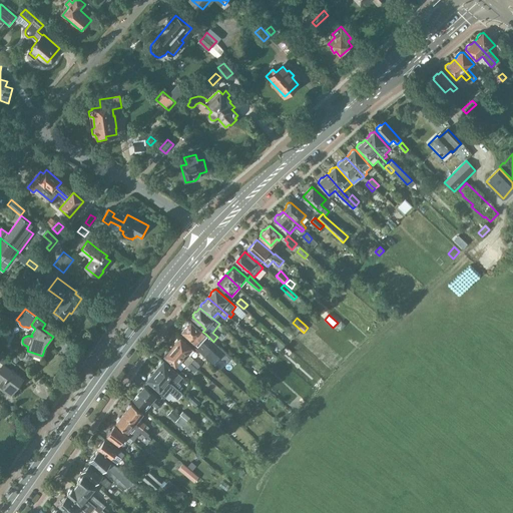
[(200,340),(204,335),(205,334),(202,332),(190,321),(189,322),(184,327),(184,328),(181,331),(193,341),(192,342),(195,344),(196,343),(197,345),(194,348),(204,357),(211,364),(218,357),(211,350),(200,340)]
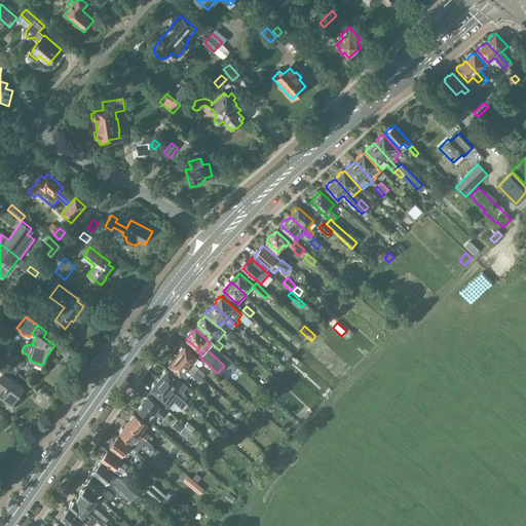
[(246,333),(241,337),(247,341),(250,337),(246,333)]
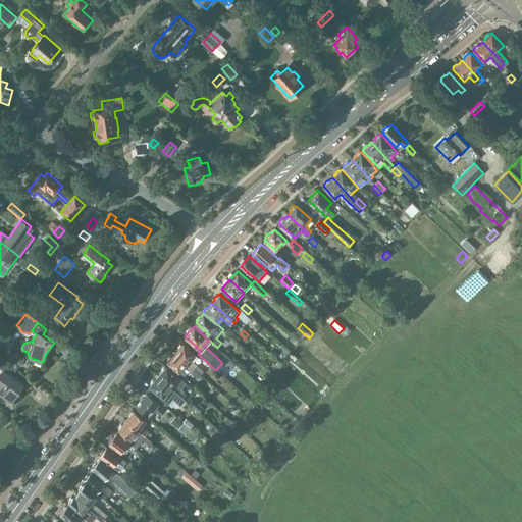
[(175,353),(188,363),(195,369),(202,375),(204,373),(204,371),(198,365),(192,360),(197,355),(195,354),(184,344),(183,345),(180,345),(178,347),(178,349),(175,353)]
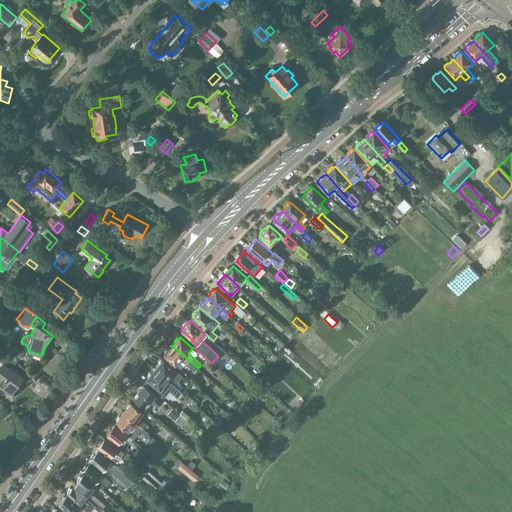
[(275,345),(281,351),(284,347),(279,342),(275,345)]
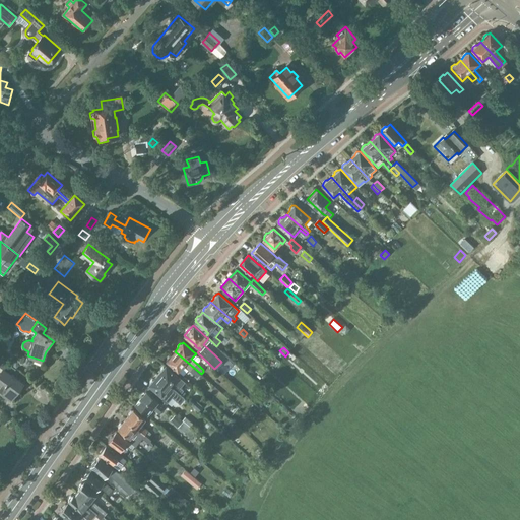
[(187,362),(175,351),(172,355),(170,354),(167,358),(168,360),(167,361),(182,375),(184,375),(188,370),(191,372),(194,368),(187,362)]
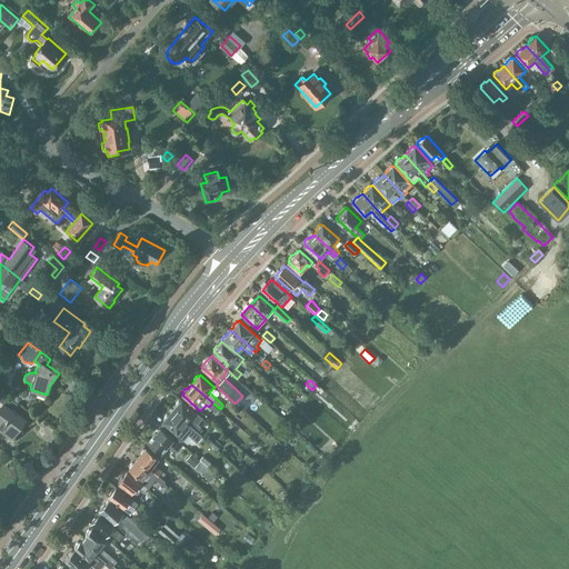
[(23,422),(26,419),(13,410),(18,403),(15,401),(10,398),(0,390),(0,400),(5,405),(0,410),(0,425),(2,427),(1,428),(13,437),(17,431),(20,433),(27,425),(23,422)]
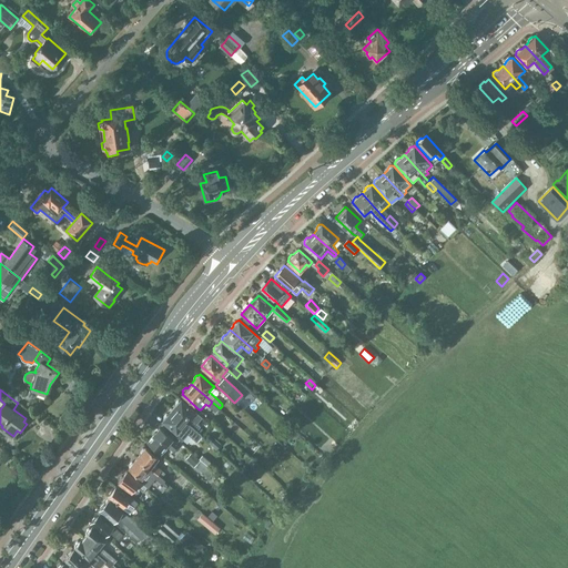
[(196,424),(202,417),(181,399),(180,401),(179,401),(175,403),(175,405),(172,409),(196,430),(200,426),(196,424)]
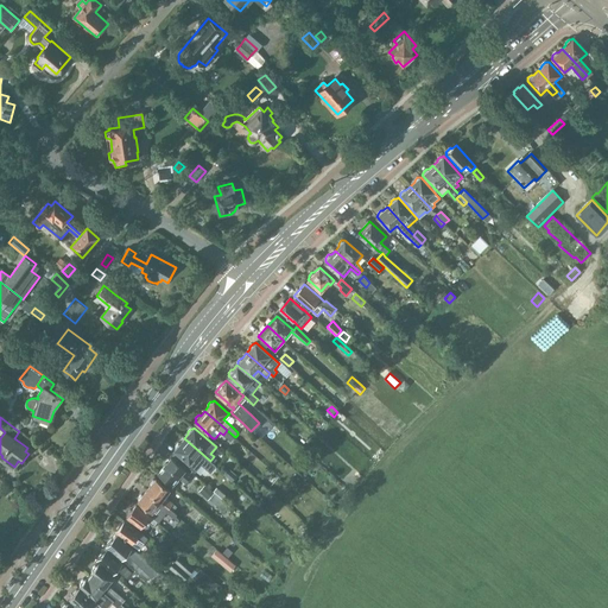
[(230,442),(235,437),(227,430),(223,435),(230,442)]
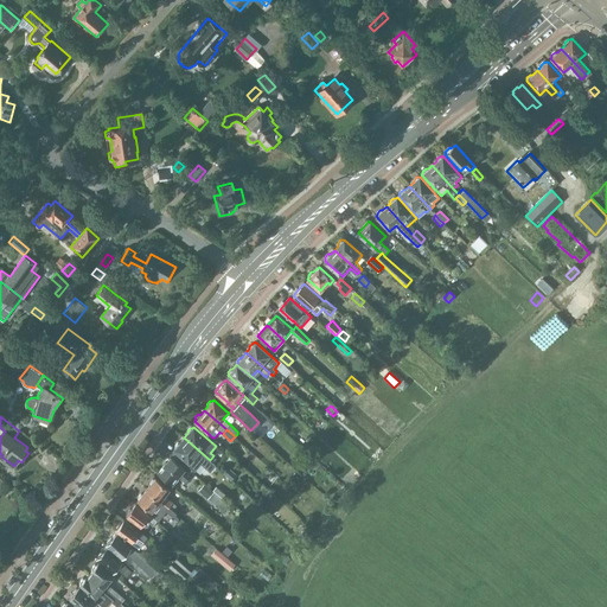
[(210,460),(184,438),(180,442),(178,442),(176,446),(176,448),(174,449),(190,462),(189,465),(195,471),(200,464),(210,471),(216,465),(210,460)]
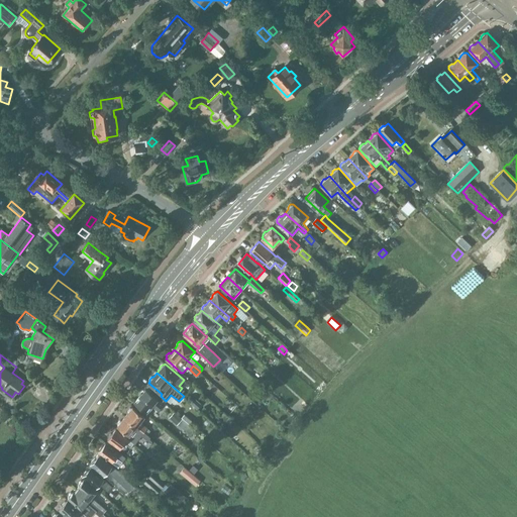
[(164,405),(157,400),(145,390),(134,403),(145,412),(151,405),(159,411),(164,405)]
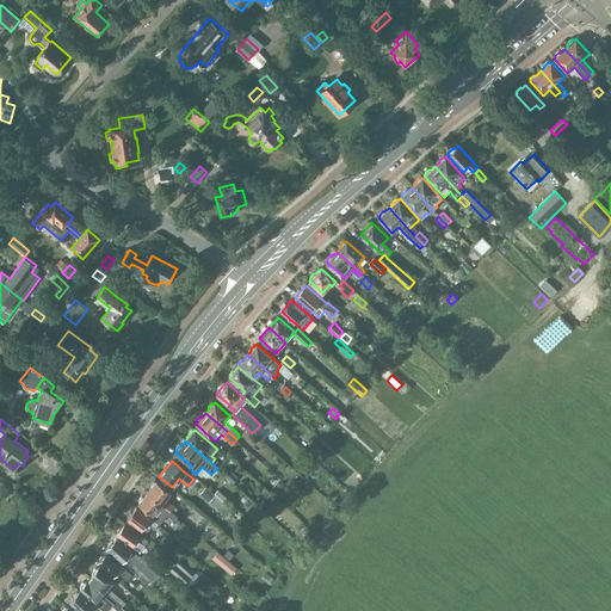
[(226,477),(233,483),(238,479),(230,471),(226,477)]
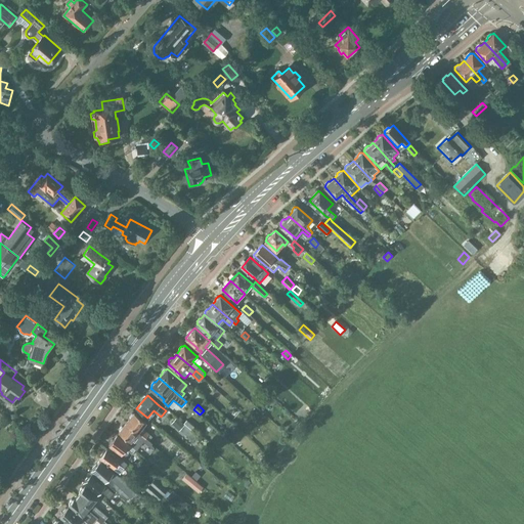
[(130,418),(126,422),(149,440),(153,437),(149,434),(142,428),(146,422),(134,412),(133,413),(132,413),(130,416),(130,417),(130,418)]
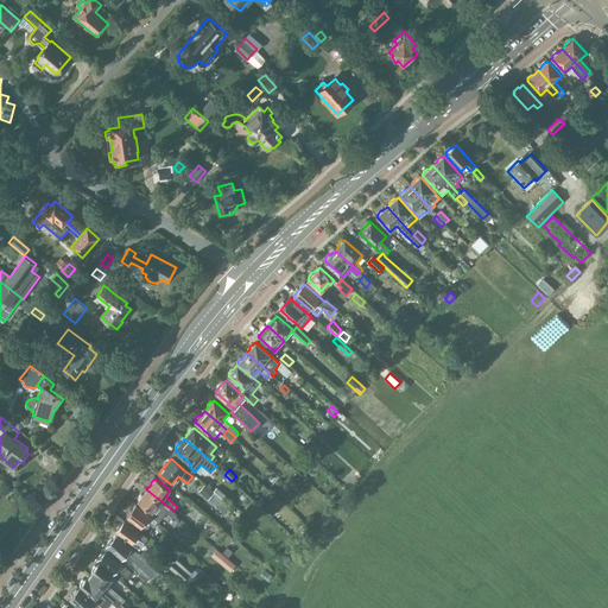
[(214,493),(204,485),(201,489),(209,498),(214,493)]
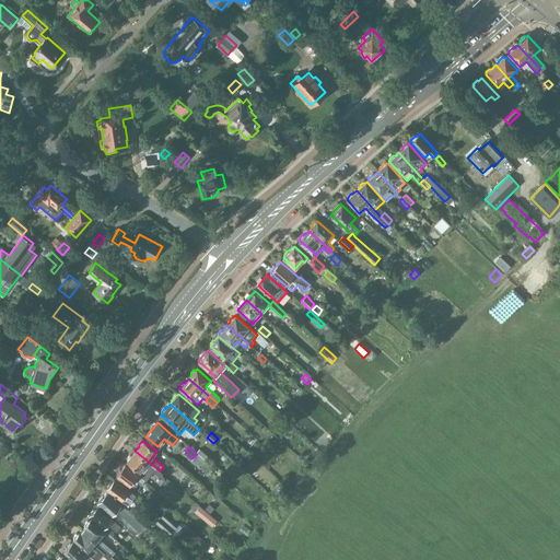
[(153,471),(163,479),(164,478),(162,476),(163,474),(160,470),(135,451),(131,456),(131,455),(129,455),(127,458),(128,459),(127,462),(139,471),(138,474),(139,475),(146,481),(153,471)]
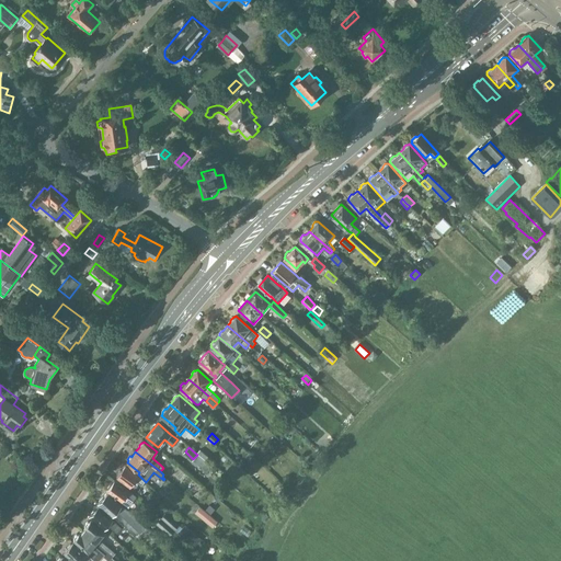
[(197,455),(209,465),(213,461),(201,451),(197,455)]
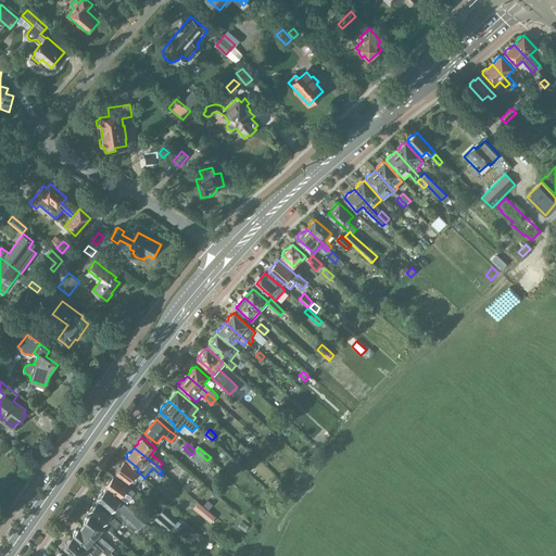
[(138,472),(138,471),(124,462),(116,472),(129,483),(135,477),(140,481),(143,477),(138,472)]
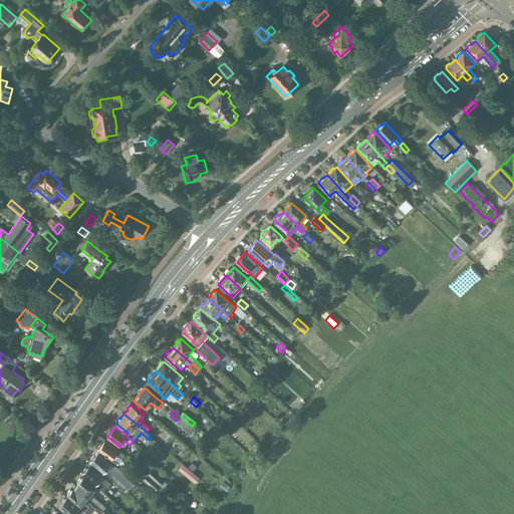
[(97,450),(98,450),(111,460),(114,455),(121,460),(124,455),(118,451),(118,450),(105,441),(97,450)]
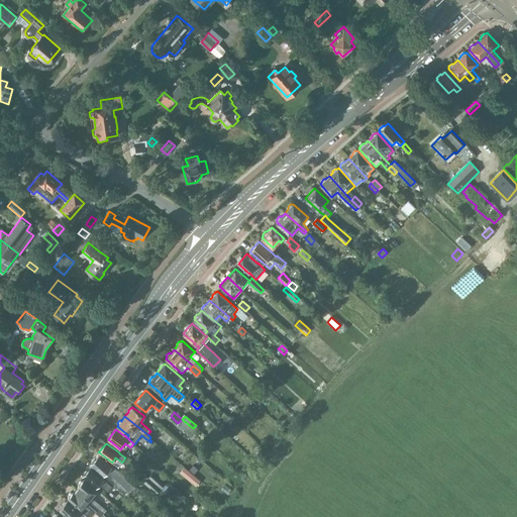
[(267,453),(261,448),(257,452),(264,457),(267,453)]
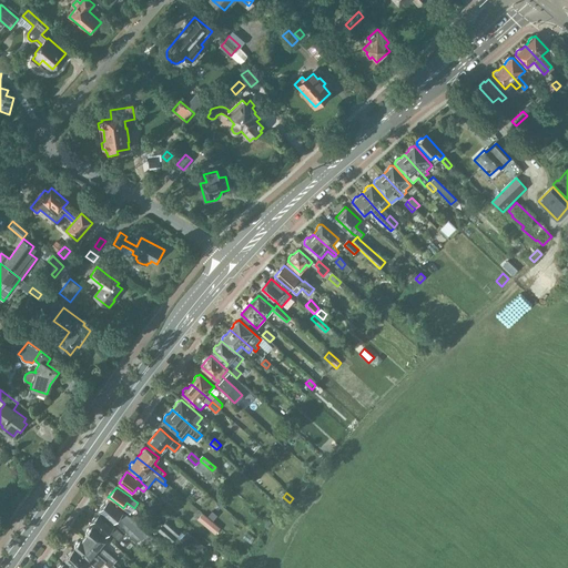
[(140,535),(143,530),(131,518),(130,519),(123,514),(109,500),(99,510),(113,523),(118,517),(127,525),(128,524),(140,535)]
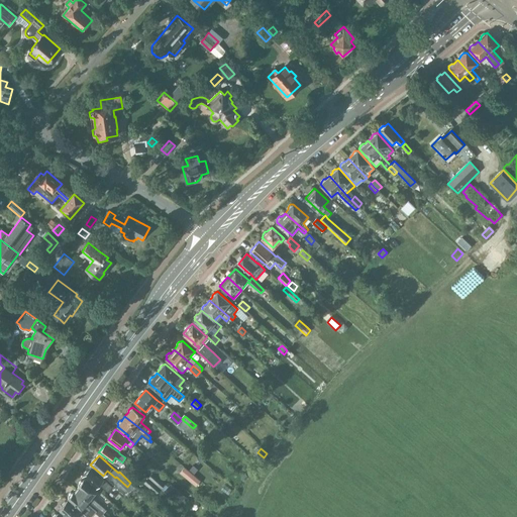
[(193,466),(189,471),(194,475),(198,470),(193,466)]
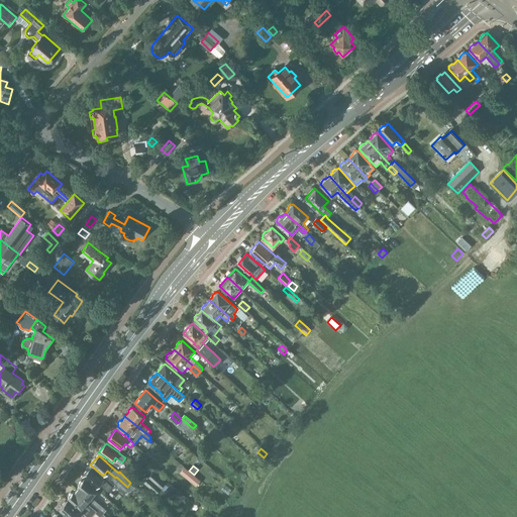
[(83,477),(95,488),(99,484),(107,491),(111,487),(104,480),(91,468),(83,477)]
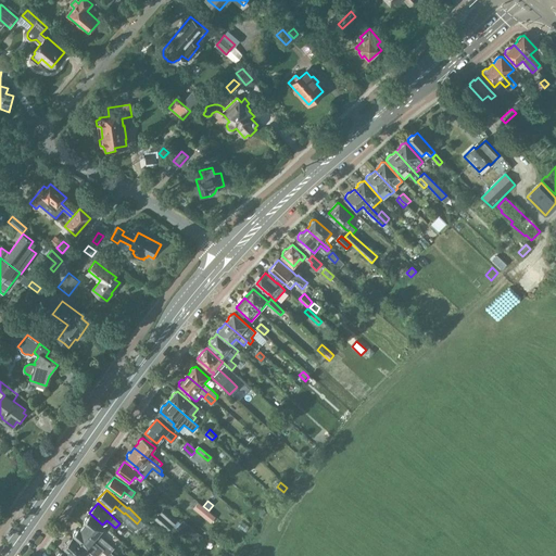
[(216,517),(198,503),(193,508),(211,523),(216,517)]
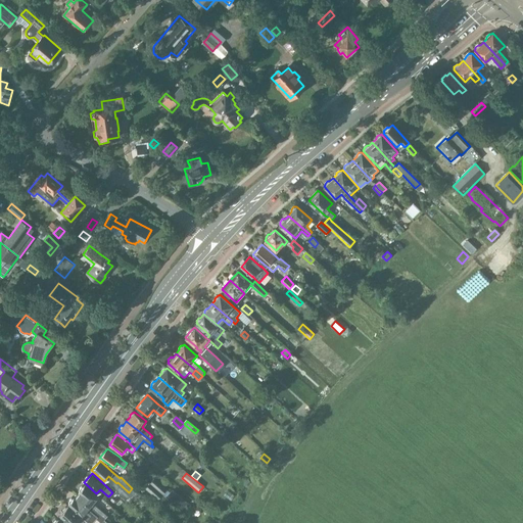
[(154,479),(149,484),(161,495),(167,489),(154,479)]
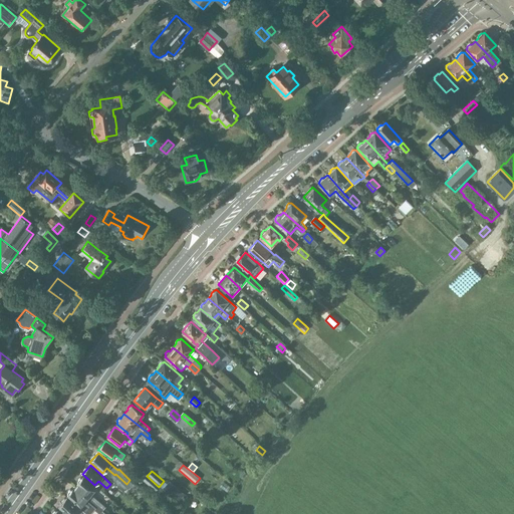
[(159,487),(147,476),(144,480),(156,491),(159,487)]
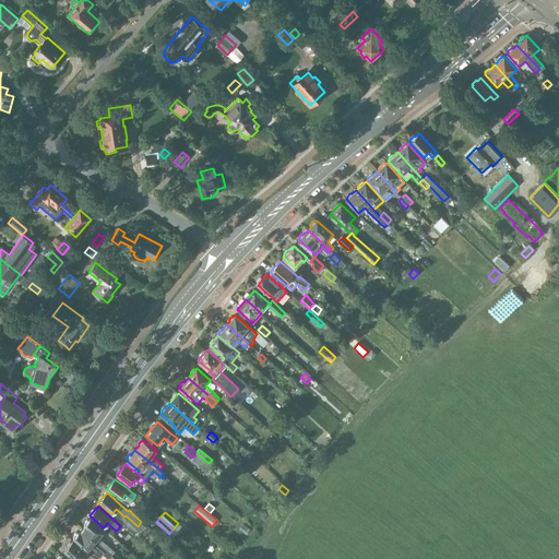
[(103,548),(111,556),(115,551),(99,538),(105,532),(91,519),(88,521),(87,521),(85,523),(85,524),(84,526),(85,526),(82,530),(103,548)]
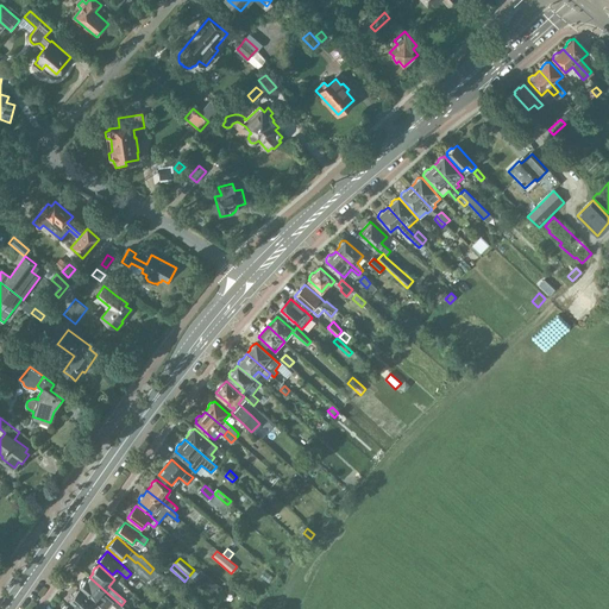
[(218,585),(201,570),(195,577),(212,592),(218,585)]
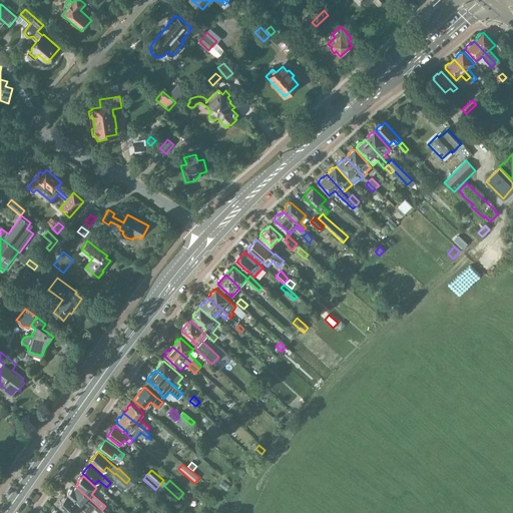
[(66,494),(67,495),(66,496),(82,511),(84,512),(86,512),(87,512),(86,512),(91,512),(95,509),(99,512),(104,512),(102,511),(94,503),(75,486),(73,489),(72,488),(71,489),(69,489),(67,491),(67,493),(66,494)]
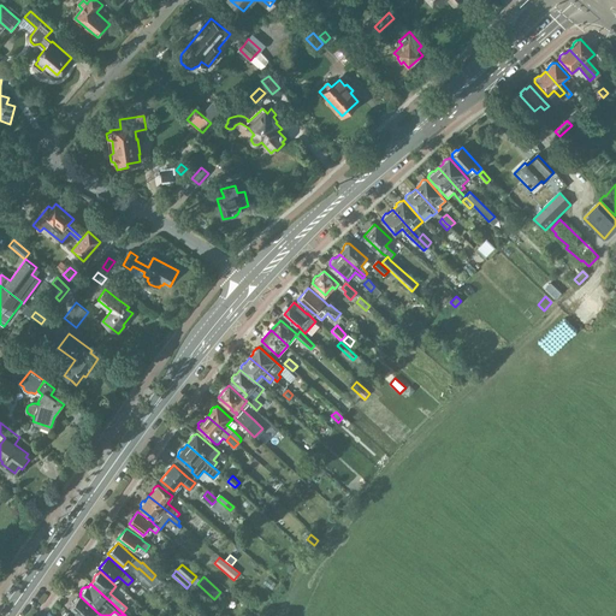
[(96,615),(99,614),(96,610),(80,596),(70,606),(80,615),(96,615)]
